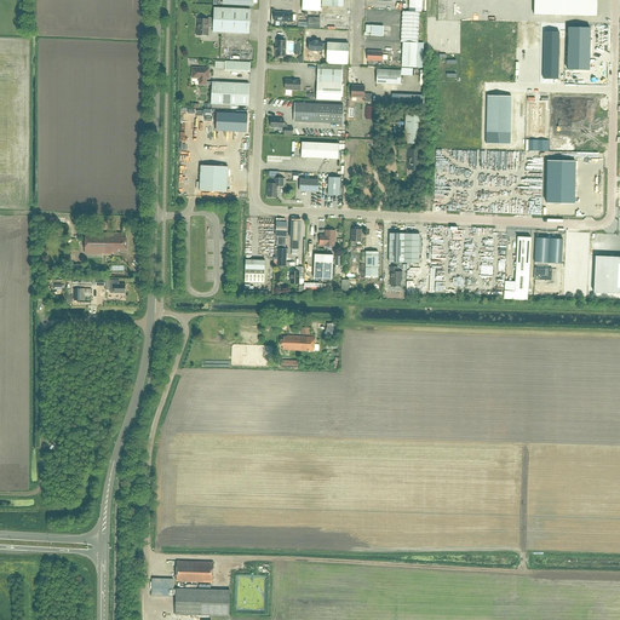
[(303,0),(303,11),(321,12),(321,0),(303,0)]
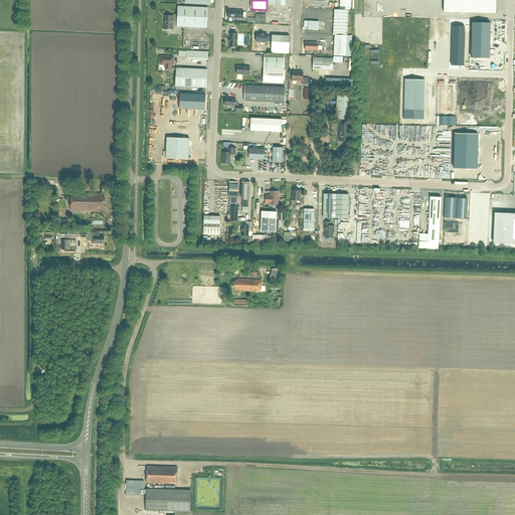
[(339,0),(340,3),(339,10),(349,10),(349,0),(339,0)]
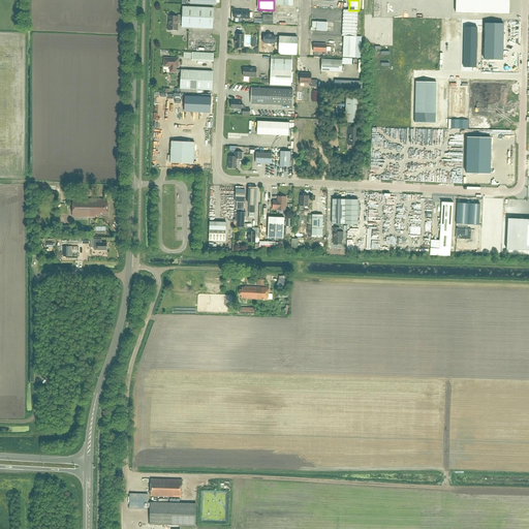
[(508,0),(456,0),(456,12),(508,13),(508,0)]
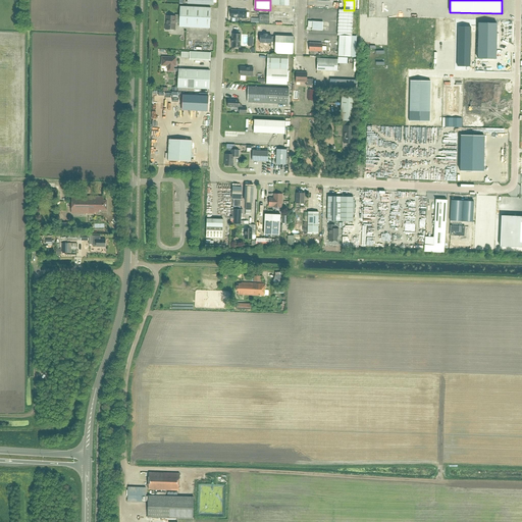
[(211,8),(180,6),(179,19),(175,19),(175,16),(167,16),(166,27),(165,27),(165,31),(169,31),(169,30),(175,30),(175,23),(179,23),(179,27),(210,29),(211,8)]
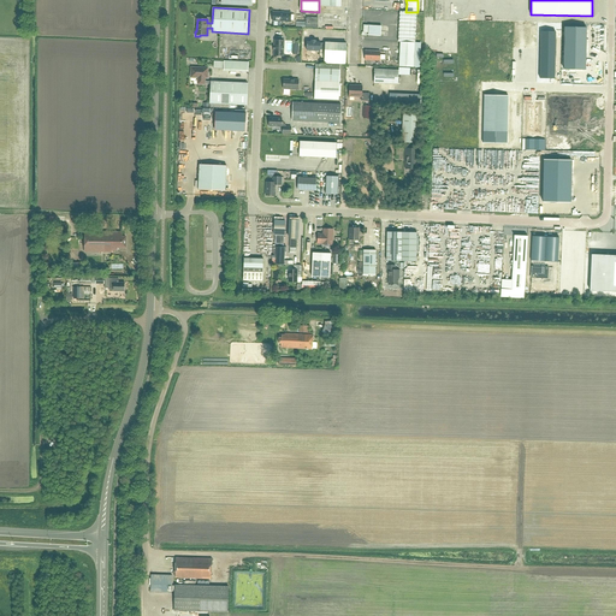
[(416,12),(400,12),(398,42),(400,42),(398,66),(414,67),(416,12)]
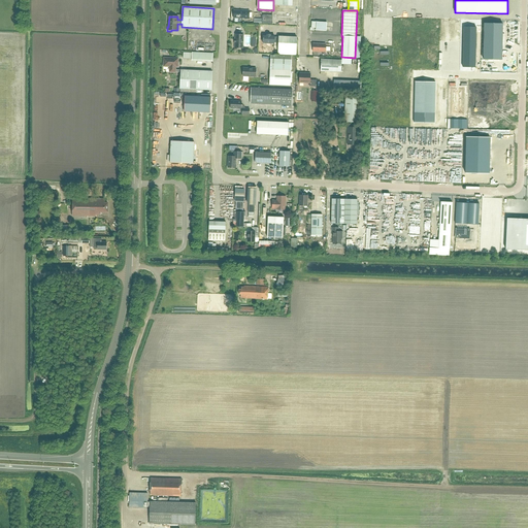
[(321,23),(311,22),(310,28),(310,31),(314,31),(315,28),(316,28),(316,30),(321,31),(321,23)]
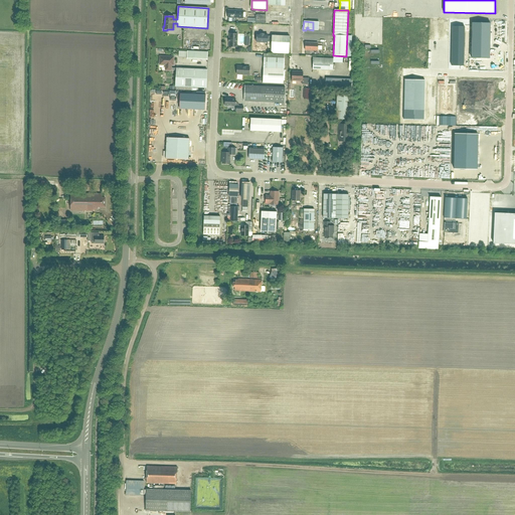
[(477,23),(477,57),(494,58),(495,23),(477,23)]
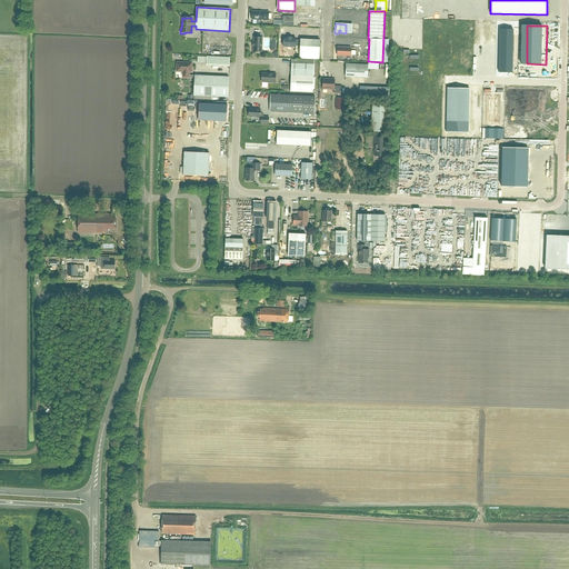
[(500,29),(499,72),(512,73),(513,29),(500,29)]
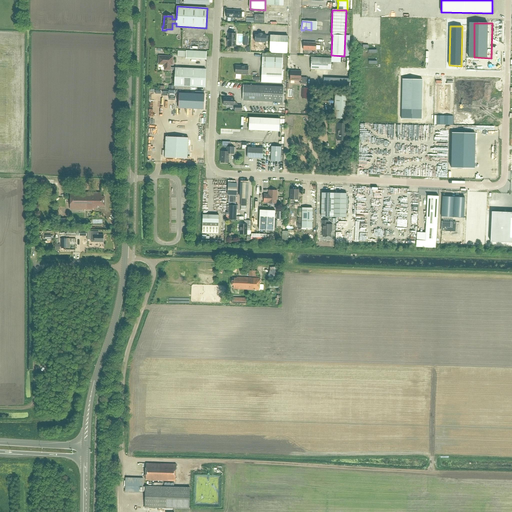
[(236,34),(228,34),(228,38),(227,38),(227,42),(228,42),(228,47),(236,47),(236,34)]
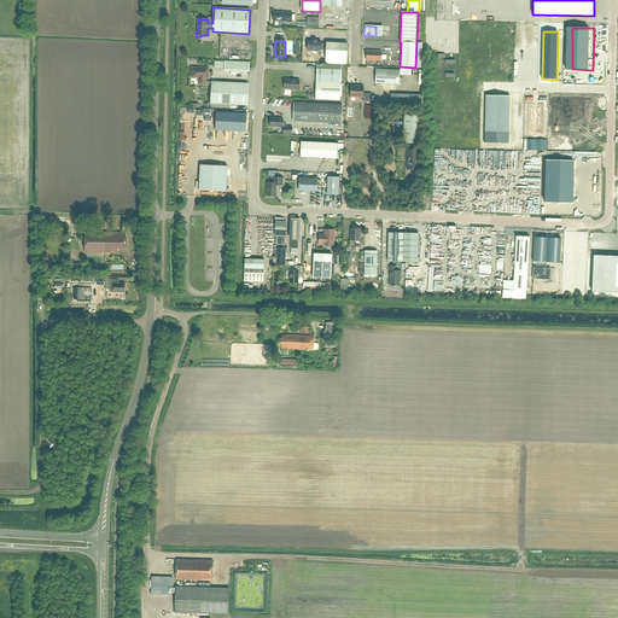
[(318,41),(313,41),(313,42),(308,41),(308,51),(321,51),(321,50),(326,51),(326,64),(347,65),(348,44),(326,42),(326,44),(321,44),(321,42),(318,42),(318,41)]
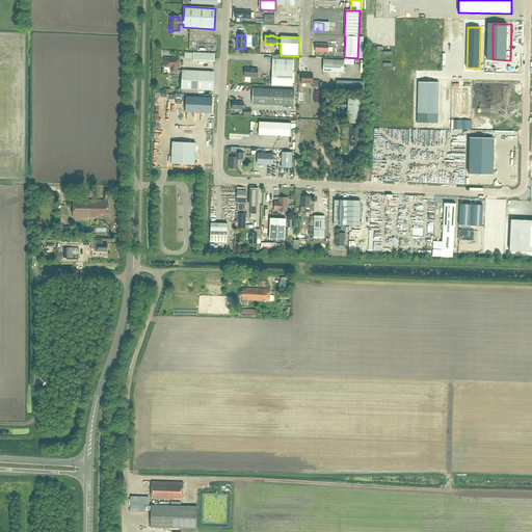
[(328,45),(316,44),(315,52),(327,52),(328,45)]
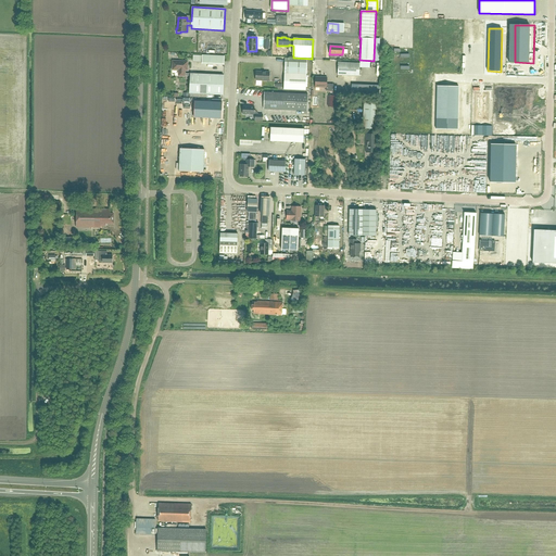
[(225,57),(202,55),(193,55),(193,62),(202,62),(202,64),(224,65),(225,57)]
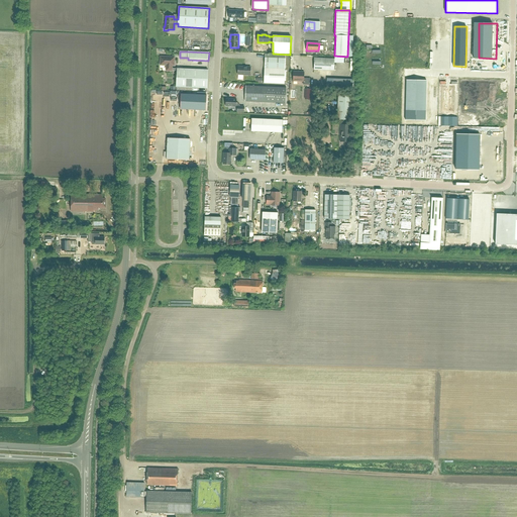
[(175,58),(162,57),(162,60),(161,60),(161,65),(167,66),(166,71),(172,71),(173,64),(175,64),(175,58)]
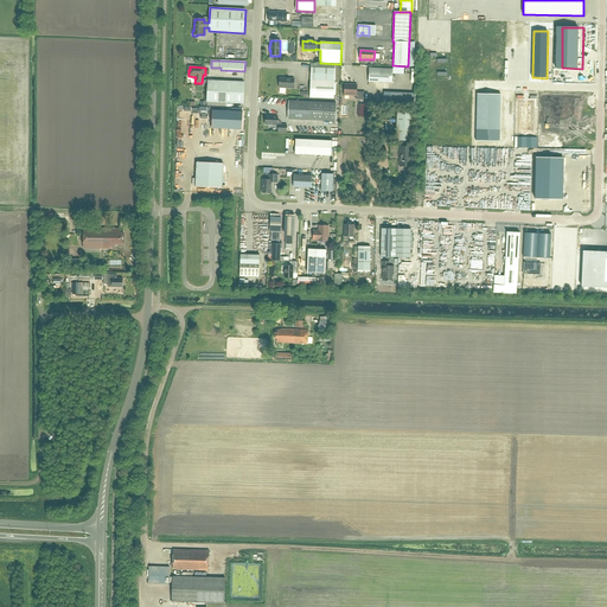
[(336,69),(311,68),(311,80),(334,81),(336,69)]
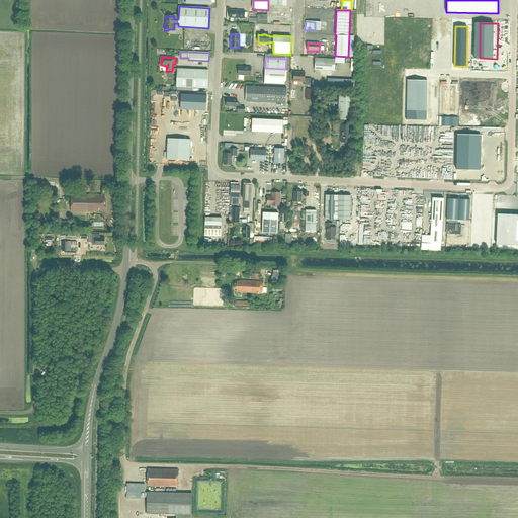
[(335,59),(315,58),(315,70),(335,71),(335,59)]
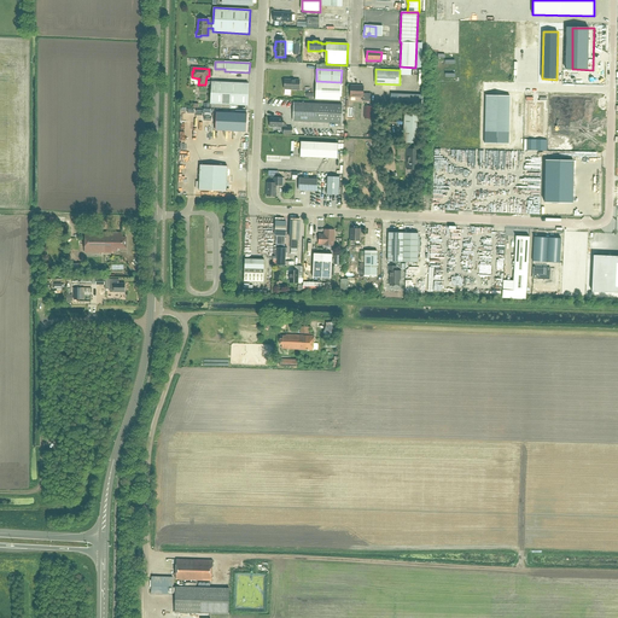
[(299,81),(285,80),(284,89),(299,91),(299,81)]
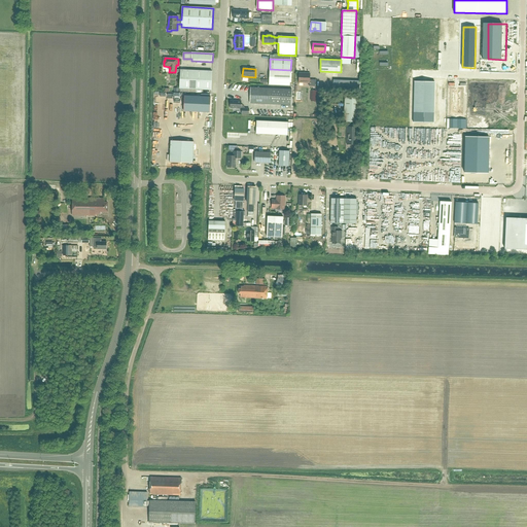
[(290,70),(270,69),(269,85),(289,86),(290,70)]
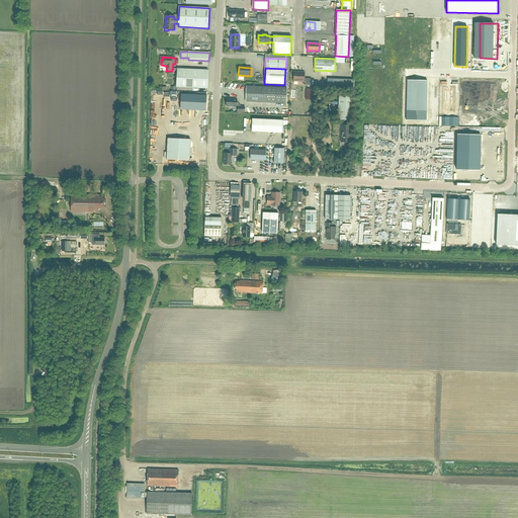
[(208,70),(177,69),(177,87),(207,89),(208,70)]
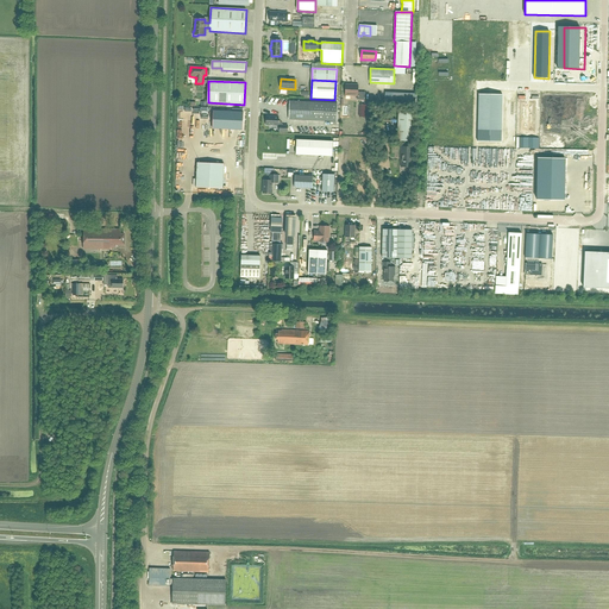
[(358,85),(345,85),(345,95),(357,96),(357,100),(365,100),(365,93),(358,92),(358,85)]
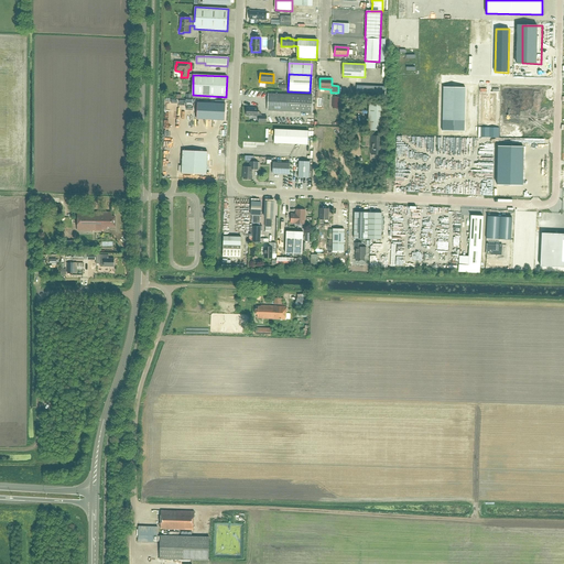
[(443,85),(443,129),(465,129),(465,85),(443,85)]
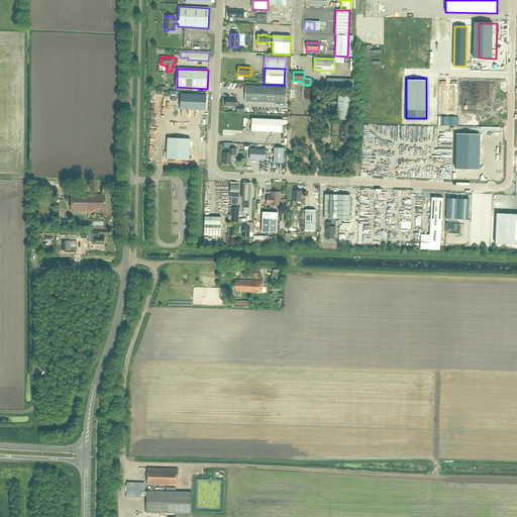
[(287,88),(245,86),(244,101),(286,103),(287,88)]
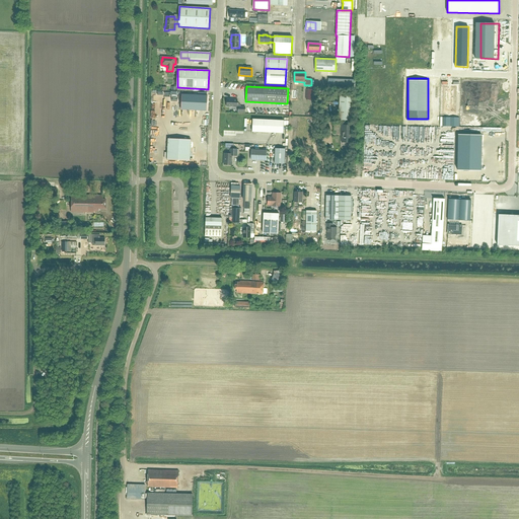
[(181,94),(181,109),(207,110),(207,95),(181,94)]
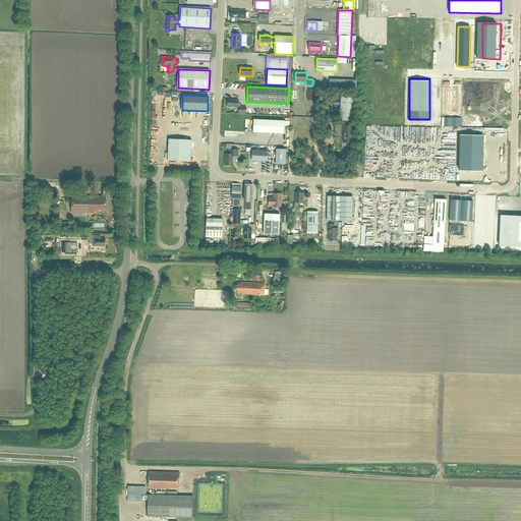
[(354,96),(341,95),(340,120),(353,121),(354,96)]
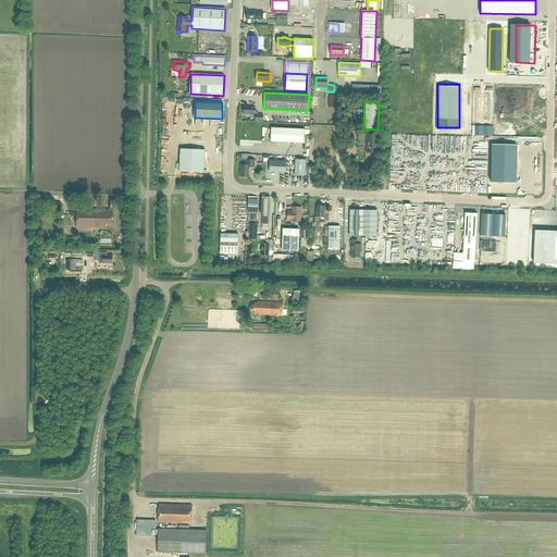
[(255,107),(244,107),(243,114),(256,115),(255,121),(262,122),(263,115),(258,115),(258,114),(256,111),(255,111),(255,107)]
